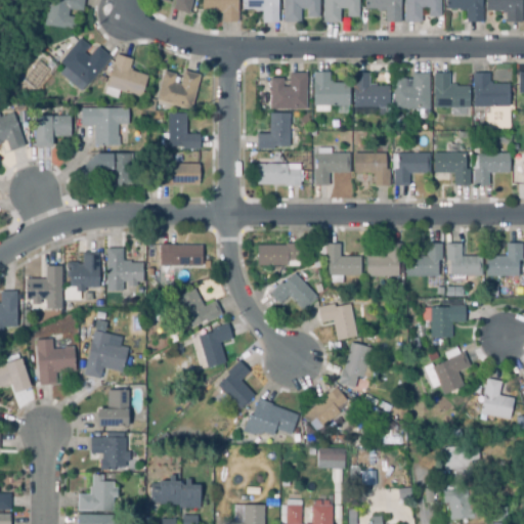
[(75,31),(41,26),(44,0),(83,0),(82,12),(69,10),(67,17),(76,19),(75,31)]
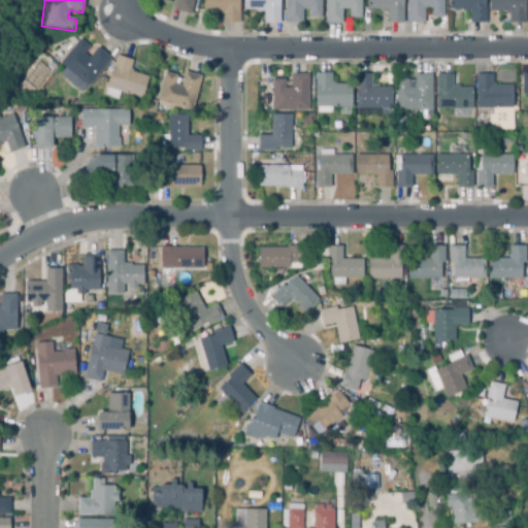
[(194,0),(191,15),(173,11),(176,0),(170,0),(169,4),(157,1),(157,0),(194,0)]
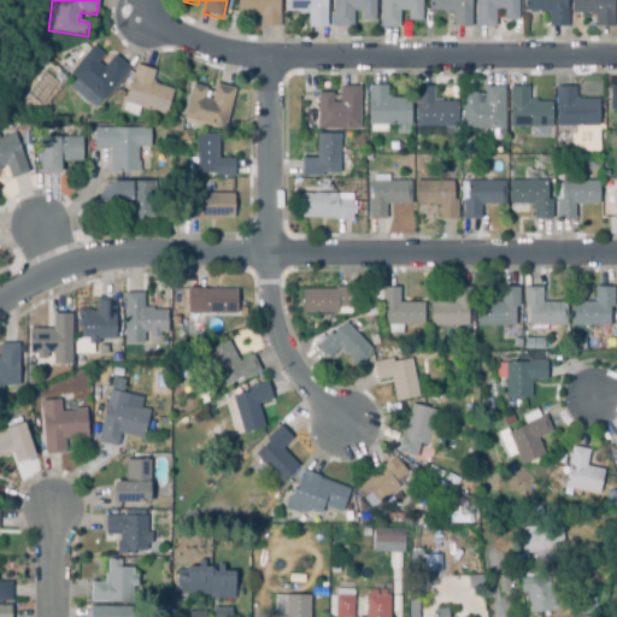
[(260,29),(260,17),(239,18),(239,0),(280,0),(281,28),(260,29)]
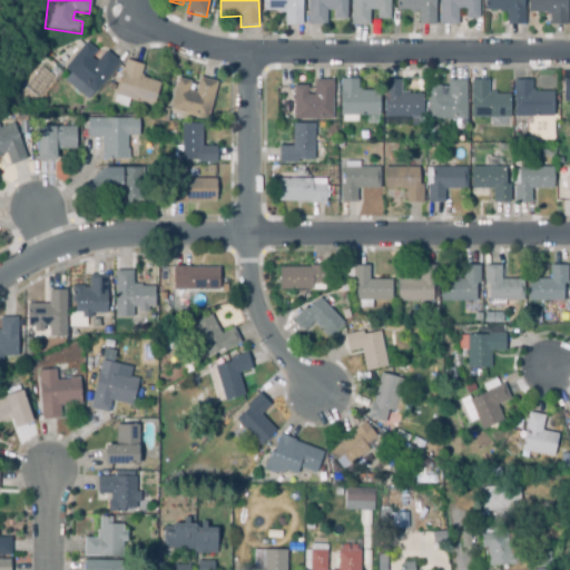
[(285,27),(285,12),(264,13),(263,0),(302,0),(303,27),(285,27)]
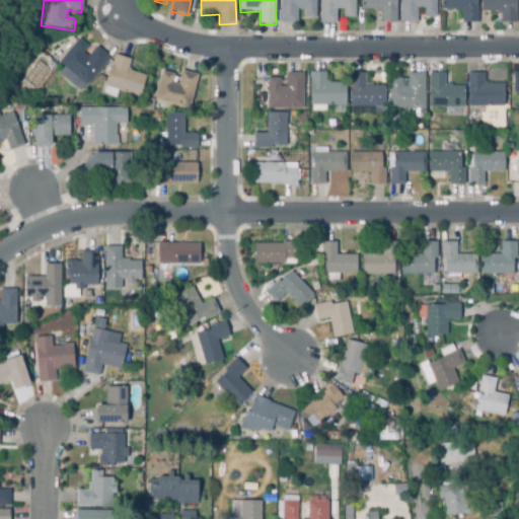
[(281,24),(280,0),(316,0),(316,19),(304,19),(304,10),(297,10),(297,24),(281,24)]
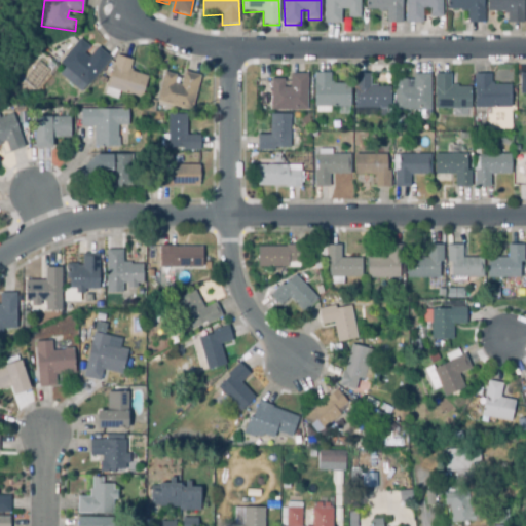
[(341,25),(325,25),(325,0),(360,0),(360,19),(348,19),(348,10),(341,10),(341,25)]
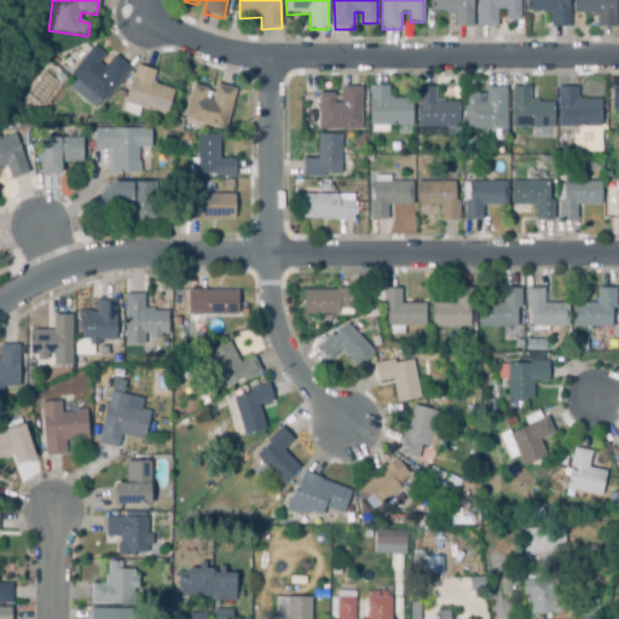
[(473,0),(473,28),(455,28),(455,13),(431,13),(431,0),(473,0)]
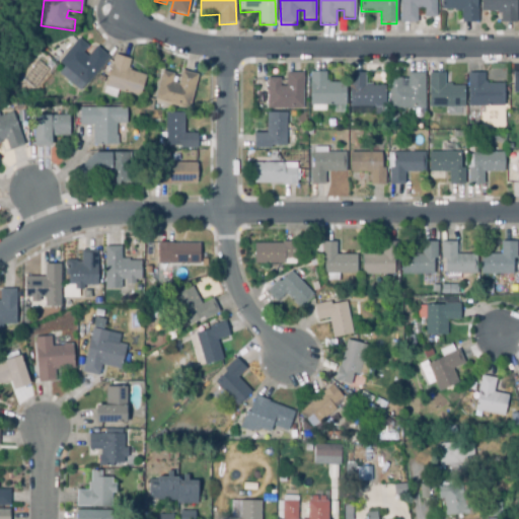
[(417,24),(400,23),(400,0),(435,0),(435,18),(424,18),(425,10),(417,10),(417,24)]
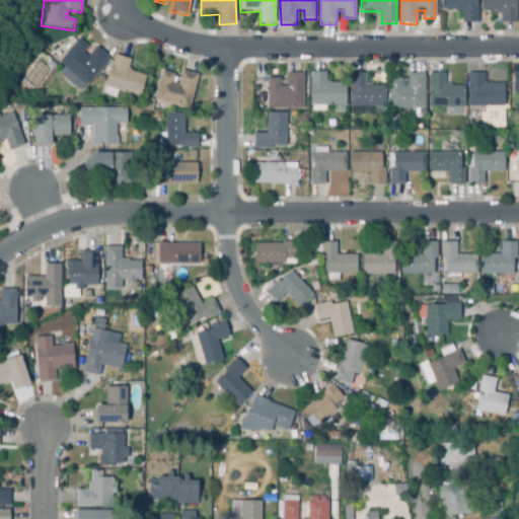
[(462,23),(461,12),(442,13),(441,0),(476,0),(477,23),(462,23)]
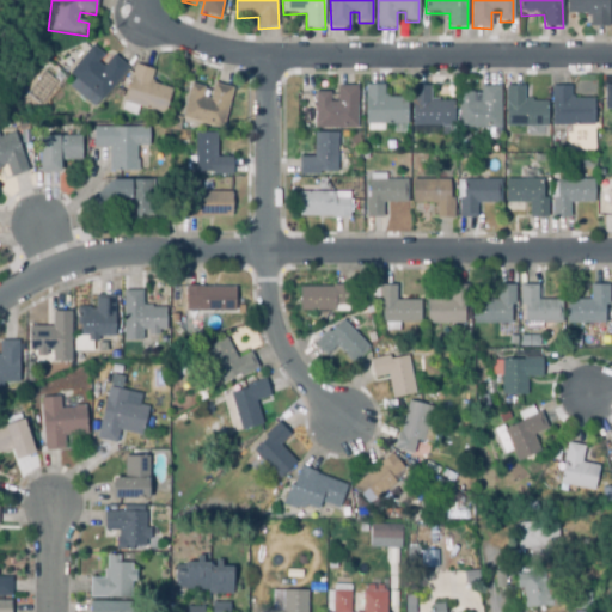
[(609,0),(609,28),(589,28),(591,18),(587,18),(587,14),(568,14),(568,0),(609,0)]
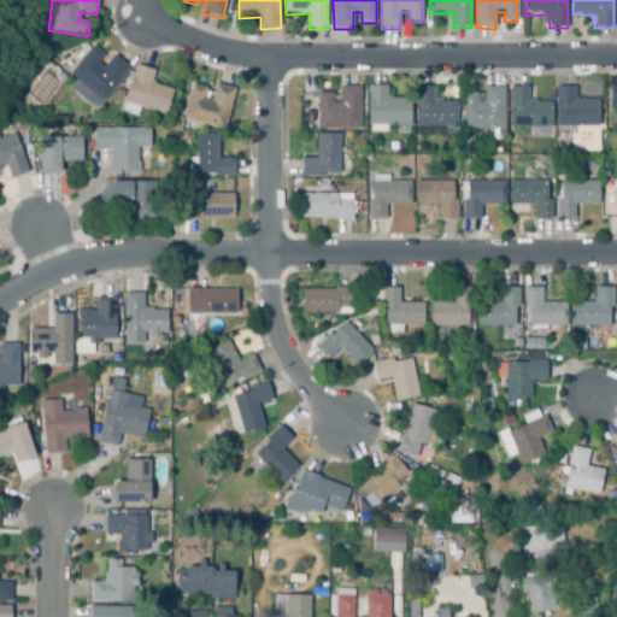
[(98,110),(70,88),(76,80),(70,76),(92,48),(104,57),(98,64),(105,69),(115,57),(130,69),(98,110)]
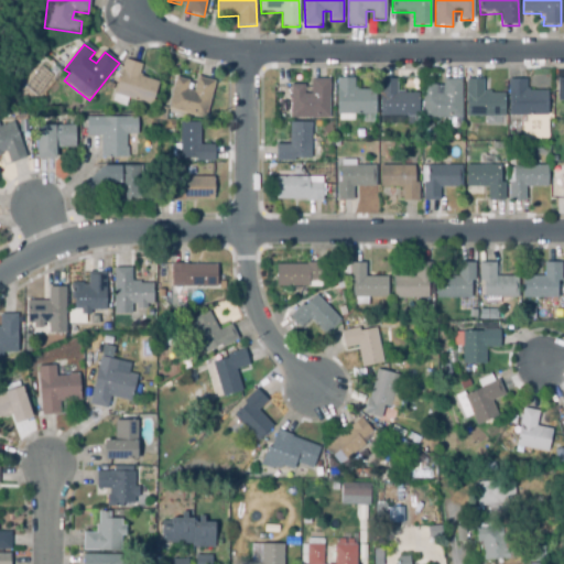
[(125,108),(111,104),(126,61),(142,66),(138,77),(159,84),(151,106),(128,98),(125,108)]
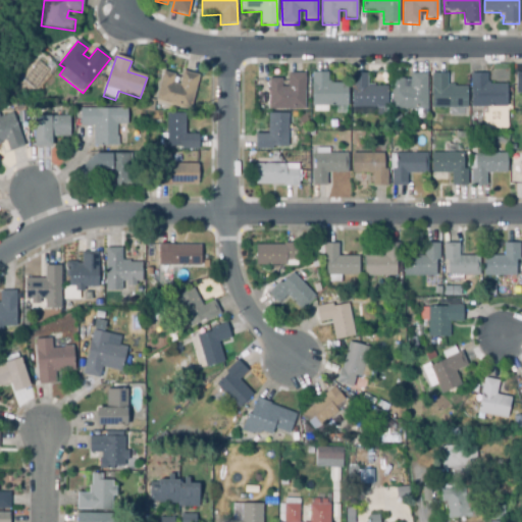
[(190,112),(156,102),(164,72),(174,75),(172,84),(179,86),(184,72),(199,77),(190,112)]
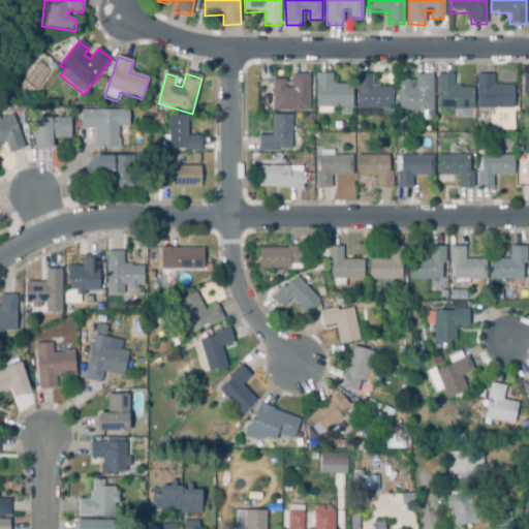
[(318,116),(318,109),(316,109),(316,74),(332,74),(332,85),(351,85),(351,109),(332,109),(332,115),(318,116)]
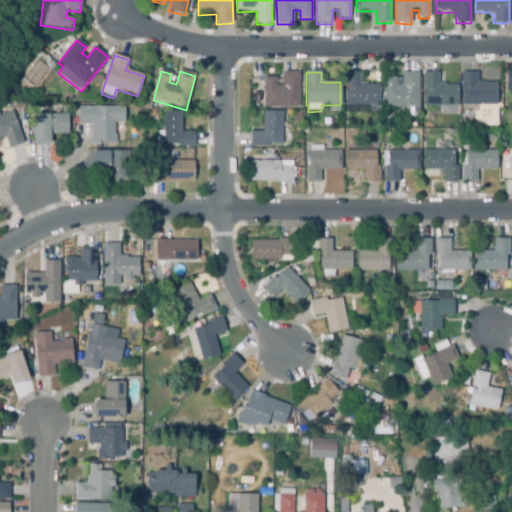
[(298,108),(264,108),(264,79),(276,79),(276,87),(283,87),(283,73),(299,73),(298,108)]
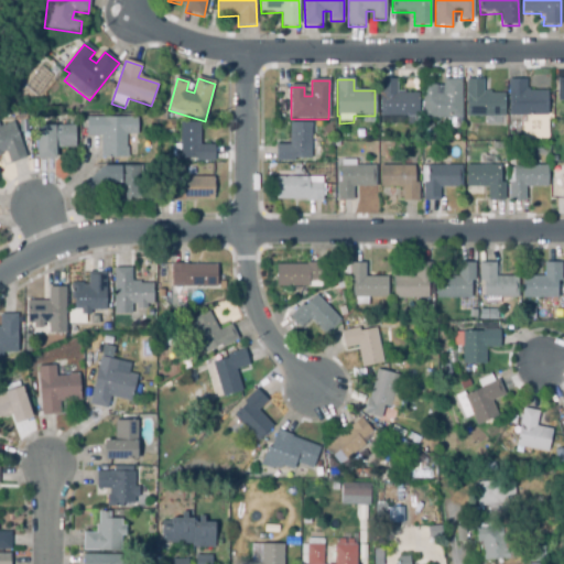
[(408,126),(408,116),(380,117),(379,82),(397,80),(397,93),(404,93),(404,95),(418,95),(419,116),(421,116),(421,125),(408,126)]
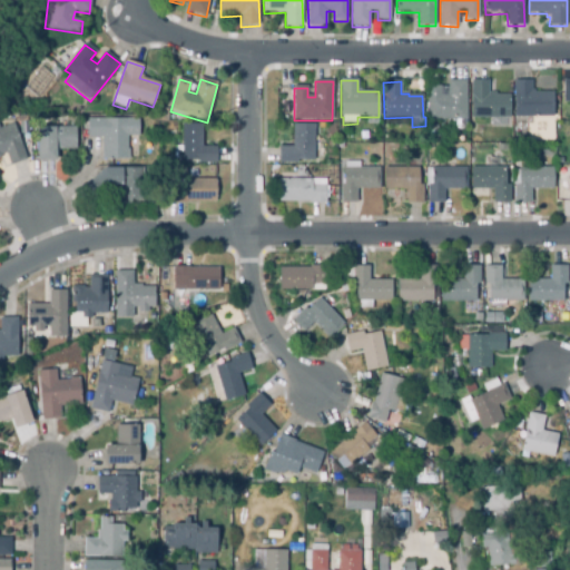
[(467,121),(426,120),(428,87),(441,87),(441,97),(449,97),(449,81),(467,81),(467,121)]
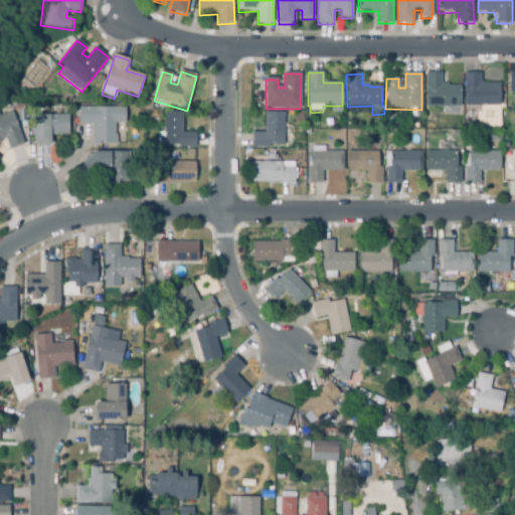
[(461,107),(425,107),(425,73),(442,73),(442,87),(461,87),(461,107)]
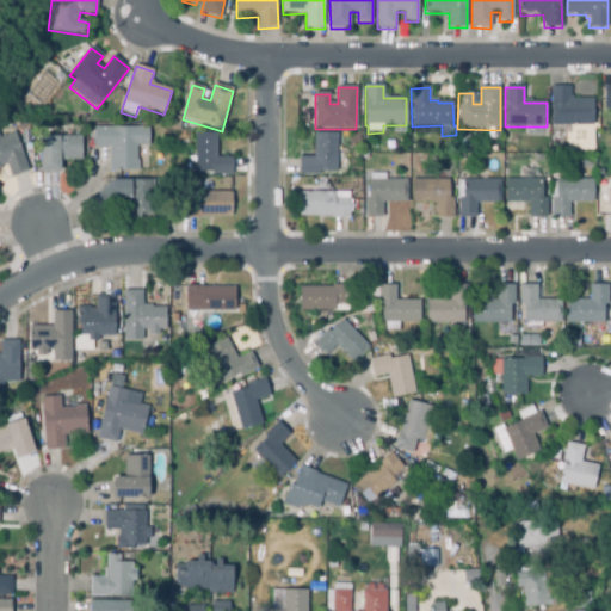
[(593,127),(551,127),(551,87),(571,87),(571,98),(573,98),(573,100),(593,100),(593,127)]
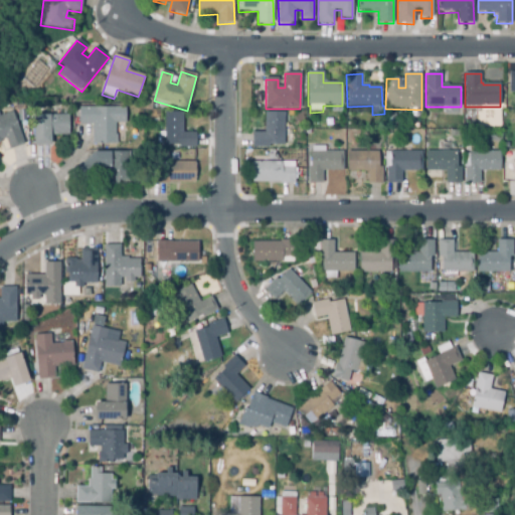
[(254,94),(253,80),(263,79),(263,94),(254,94)]
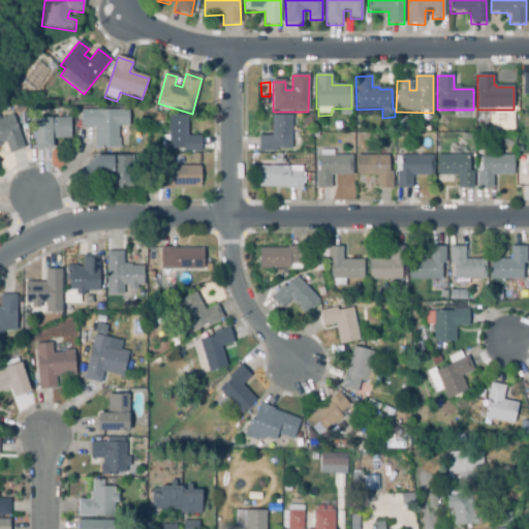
[(155,115),(146,114),(147,102),(156,103),(155,115)]
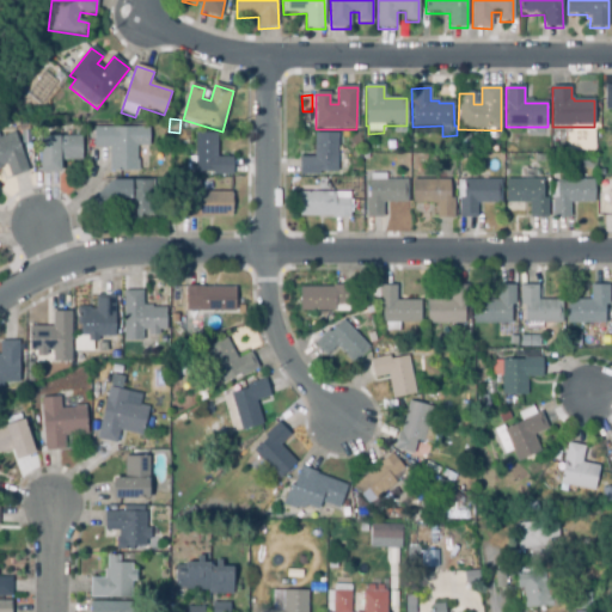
[(60,175),(40,175),(40,127),(72,126),(72,134),(61,134),(61,138),(81,138),(81,161),(60,161),(60,175)]
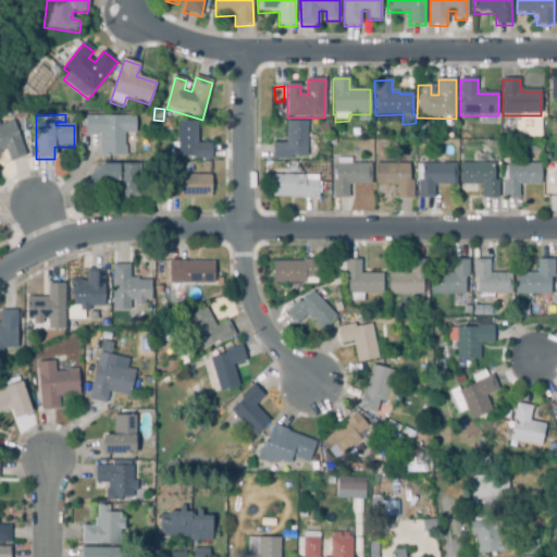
[(127,157),(100,157),(99,135),(86,135),(86,118),(135,118),(135,134),(125,134),(125,147),(127,147),(127,157)]
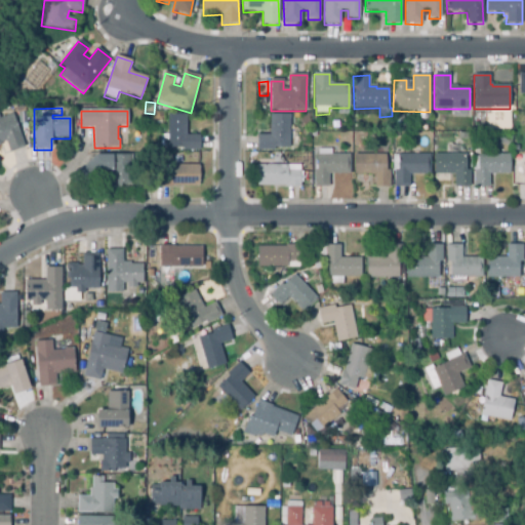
[(10,153),(6,142),(0,144),(0,118),(12,114),(25,148),(10,153)]
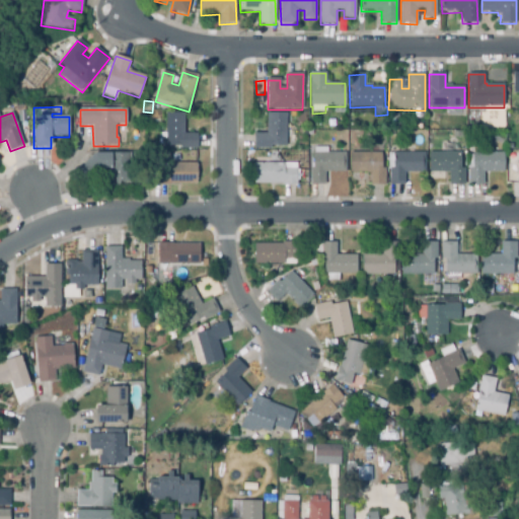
[(179,149),(179,147),(165,147),(165,145),(159,145),(159,137),(162,137),(162,135),(165,135),(165,115),(184,115),(184,135),(198,135),(198,149),(179,149)]
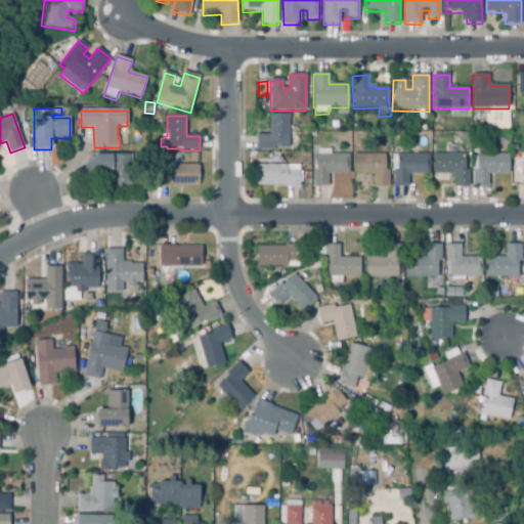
[(289,150),(256,150),(256,135),(269,135),(269,116),(289,116),(289,150)]
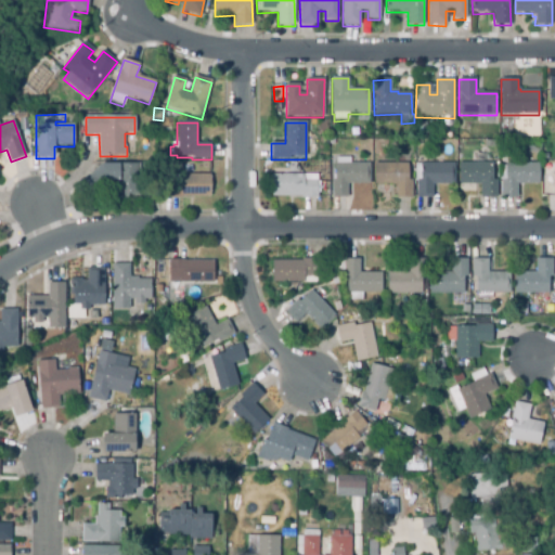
[(348,198),(332,197),(333,181),(335,181),(336,158),(350,158),(350,165),(369,165),(369,185),(348,184),(348,198)]
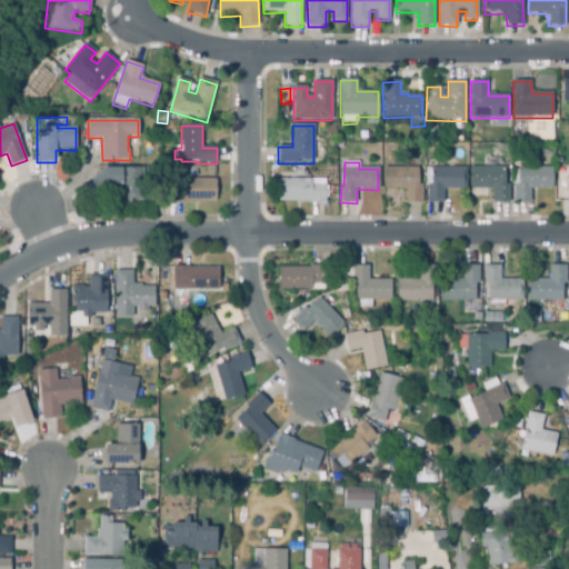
[(568,167),(568,177),(556,177),(556,166),(568,167)]
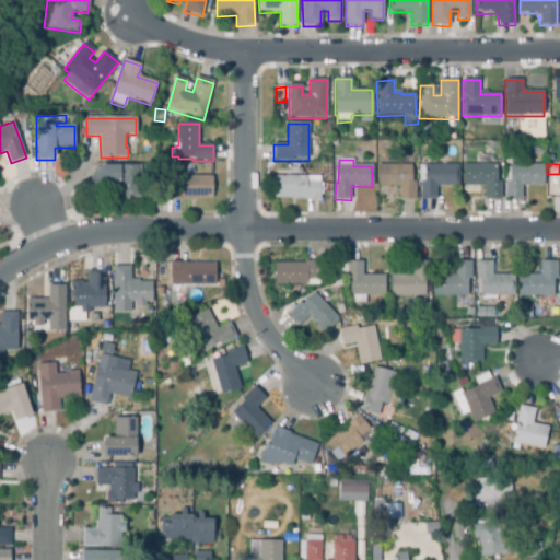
[(115,199),(115,182),(103,183),(102,166),(144,165),(146,199),(115,199)]
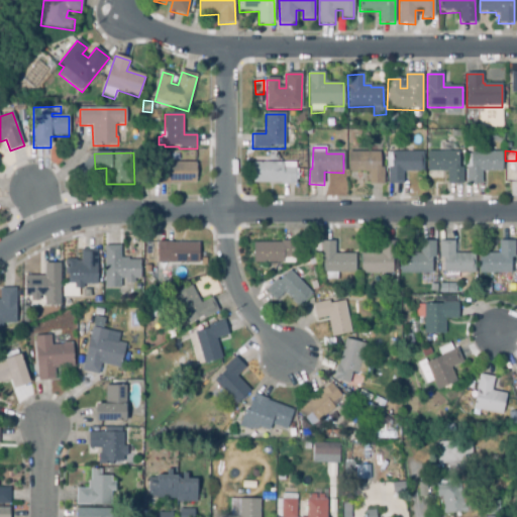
[(384,185),(367,185),(367,173),(348,173),(348,153),(380,152),(380,169),(384,169),(384,185)]
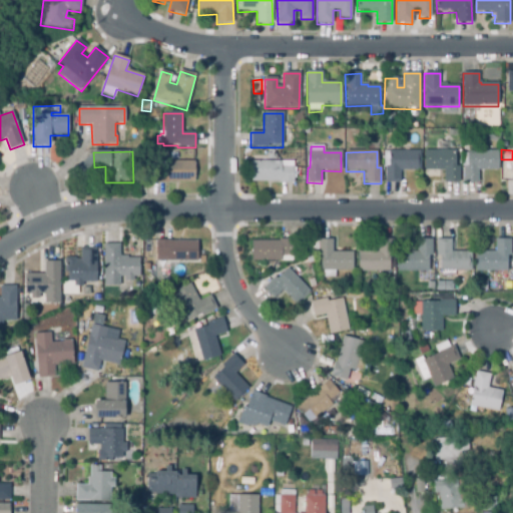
[(444,183),(444,170),(424,170),(424,151),(454,151),(454,166),(458,166),(459,183),(444,183)]
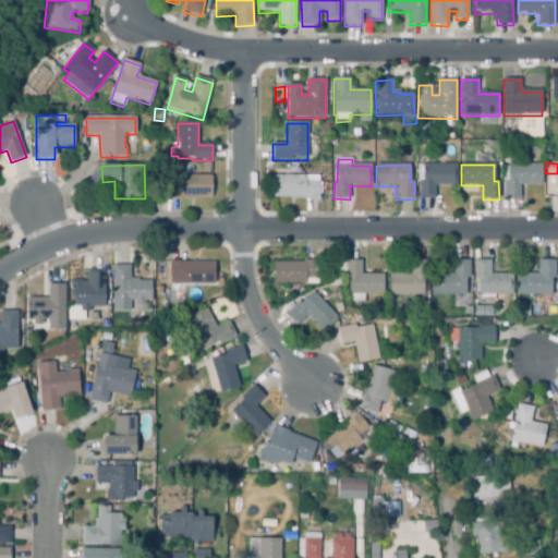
[(520,201),(504,201),(505,182),(502,182),(502,165),(542,166),(541,186),(520,185),(520,201)]
